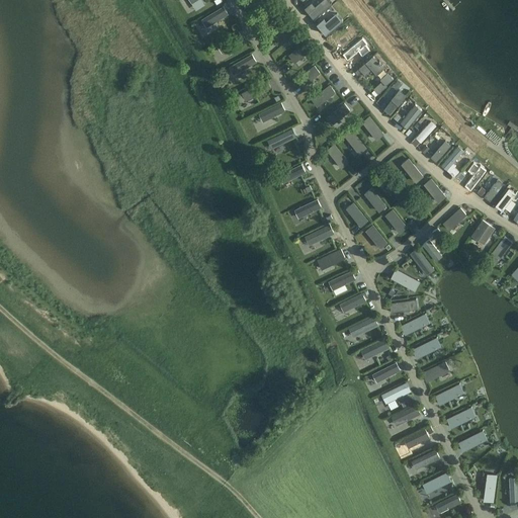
[(329,0),(323,0),(314,8),(317,13),(331,2),(329,0)]
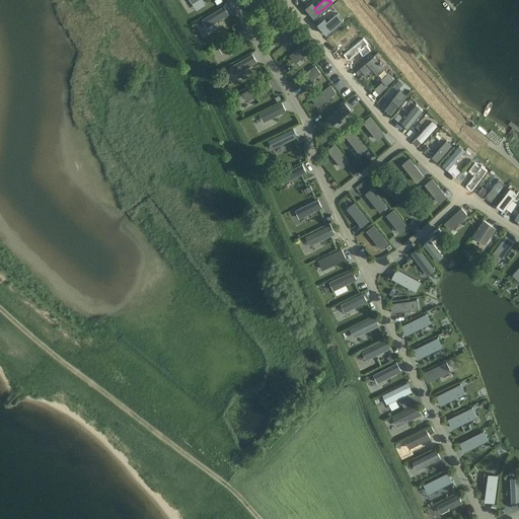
[(277,1),(260,15),(265,22),(283,8),(277,1)]
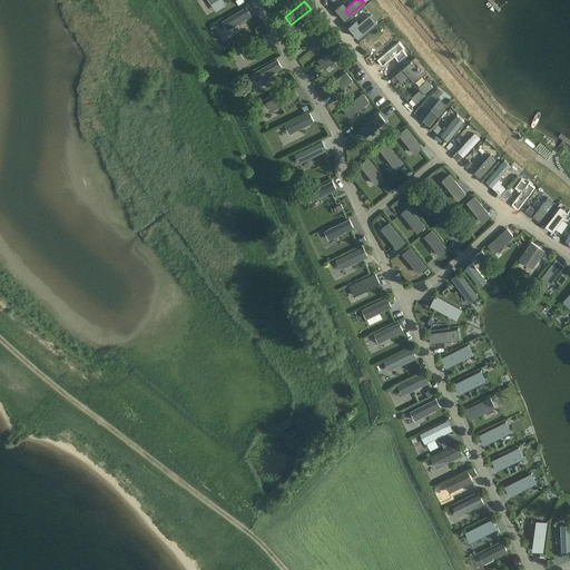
[(245,5),(222,19),(227,28),(251,13),(245,5)]
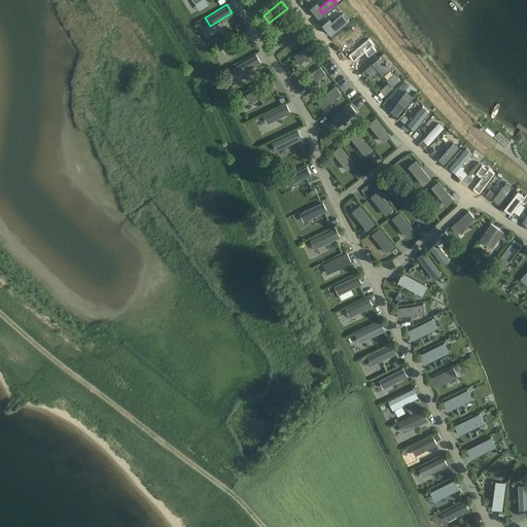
[(348,10),(326,28),(331,34),(353,16),(348,10)]
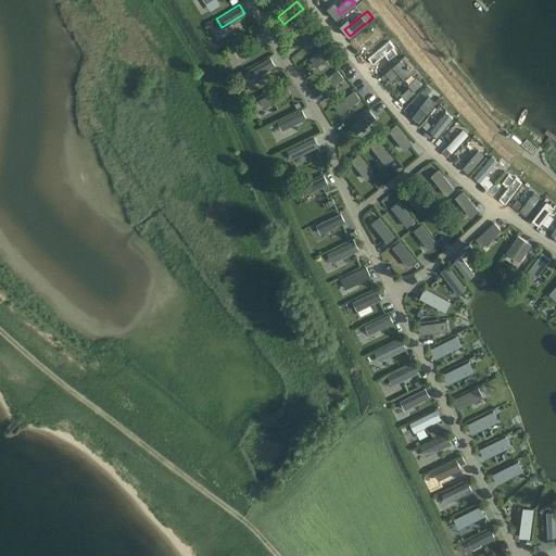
[(314,23),(295,38),(301,46),(320,30),(314,23)]
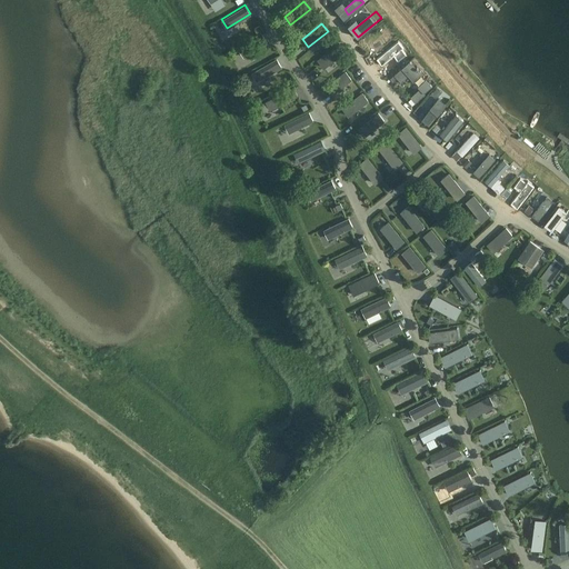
[(262,33),(239,48),(243,56),(267,42),(262,33)]
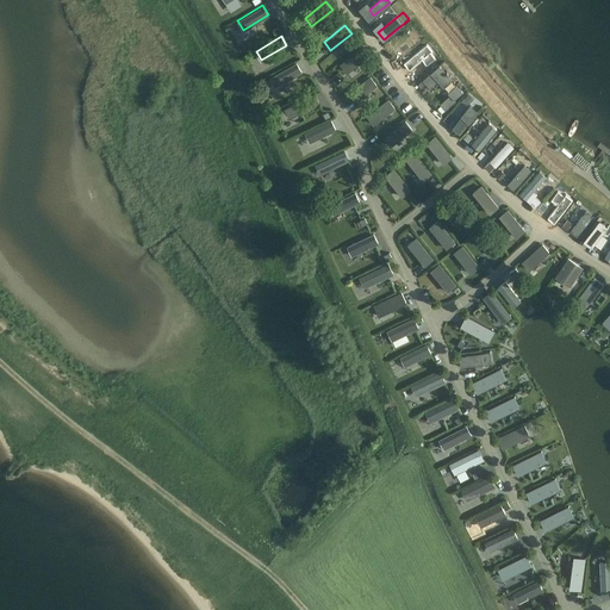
[(411,38),(394,51),(398,57),(416,44),(411,38)]
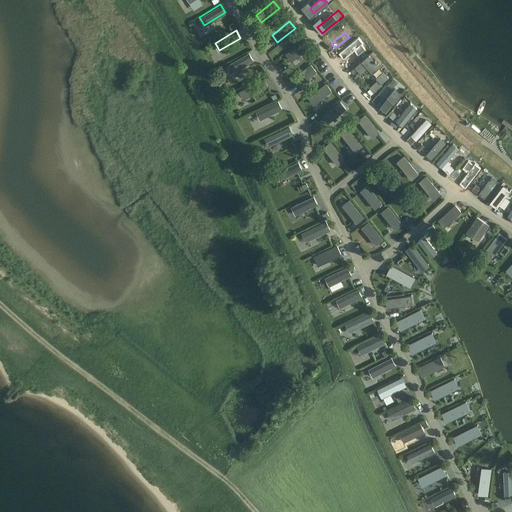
[(362,34),(339,54),(345,60),(355,52),(360,57),(373,46),(362,34)]
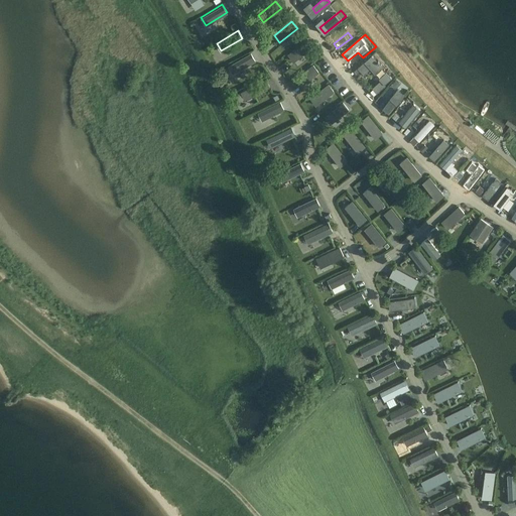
[(305,39),(287,53),(293,60),(311,46),(305,39)]
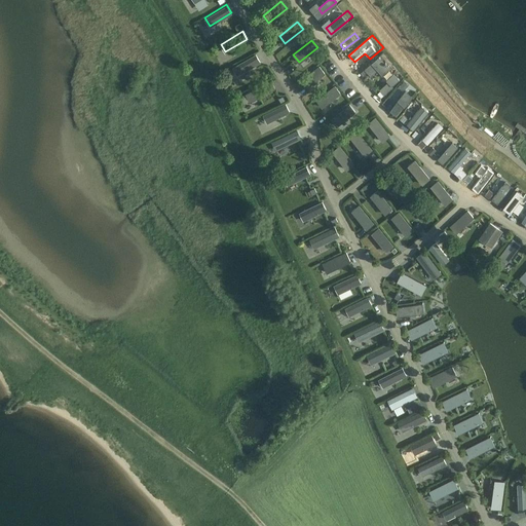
[(256,52),(232,67),(237,74),(260,61),(256,52)]
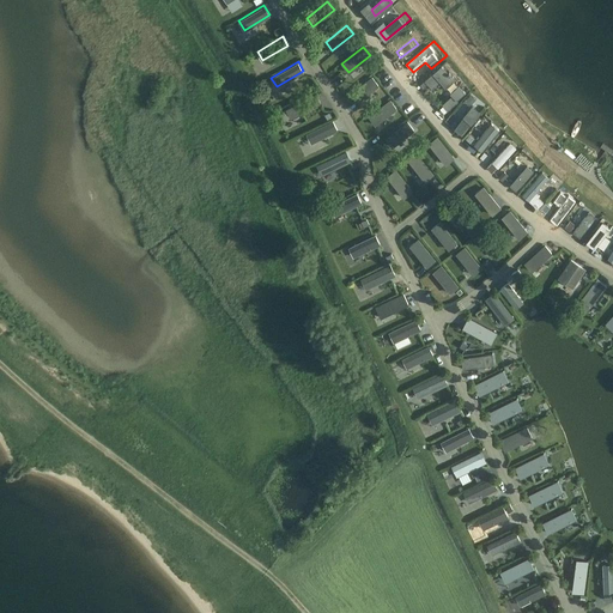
[(447,89),(455,80),(442,66),(425,82),(432,89),(441,82),(447,89)]
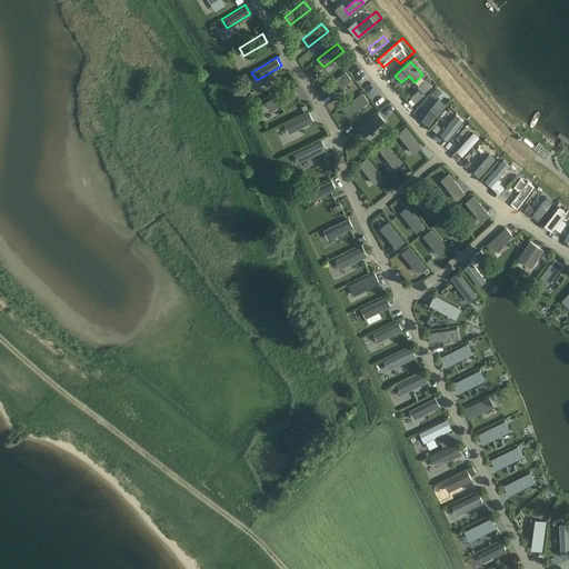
[(346,70),(326,86),(331,93),(352,78),(346,70)]
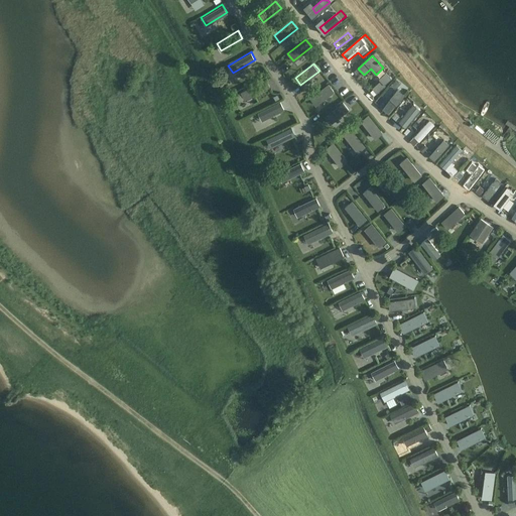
[(381,81),(373,88),(378,94),(386,86),(385,85),(392,78),(387,72),(379,79),(381,81)]
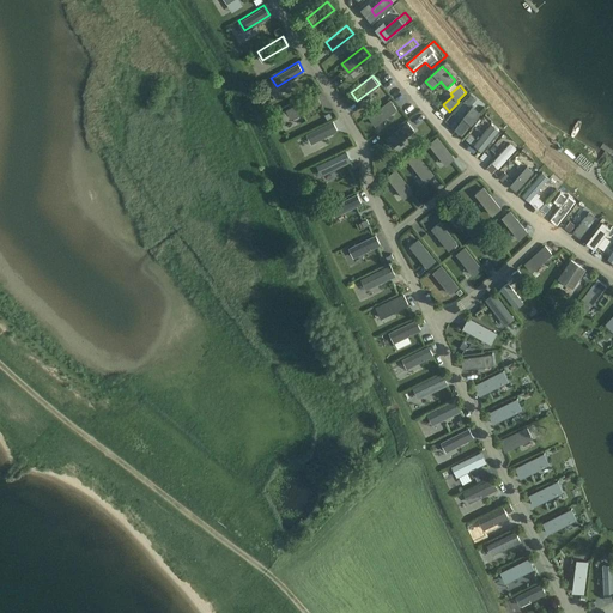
[(316,91),(286,107),(291,116),(321,101),(316,91)]
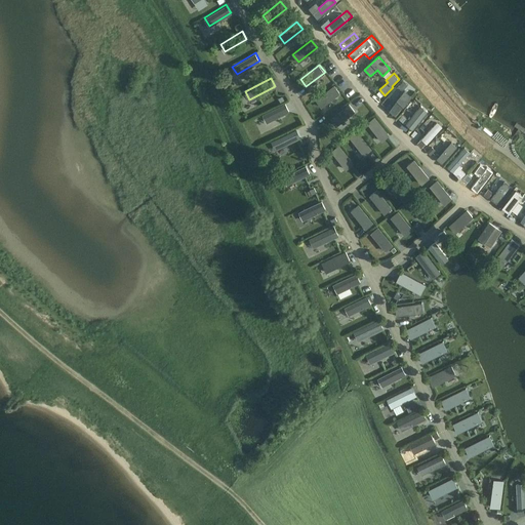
[(334,84),(316,98),(321,106),(339,91),(334,84)]
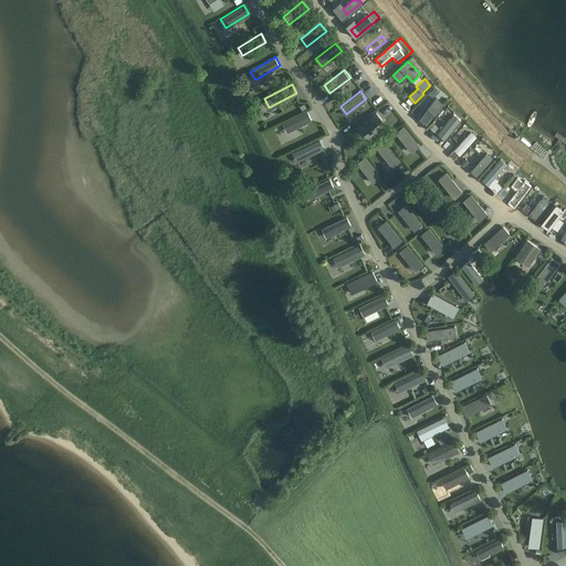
[(437,95),(420,116),(427,122),(444,102),(437,95)]
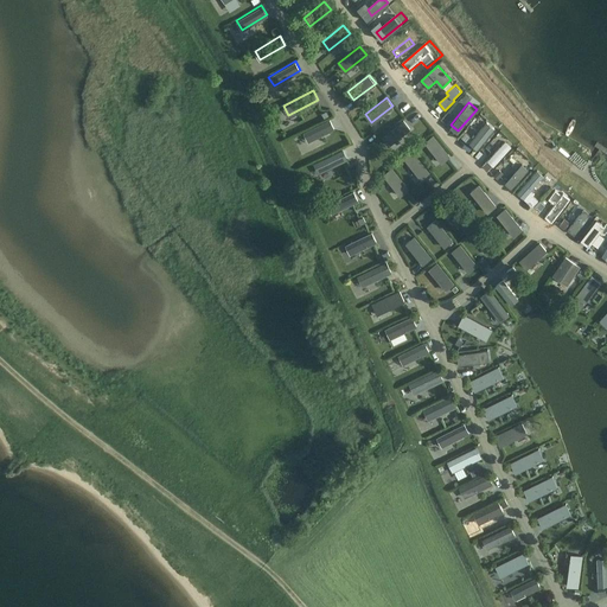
[(330,119),(304,132),(308,141),(334,127),(330,119)]
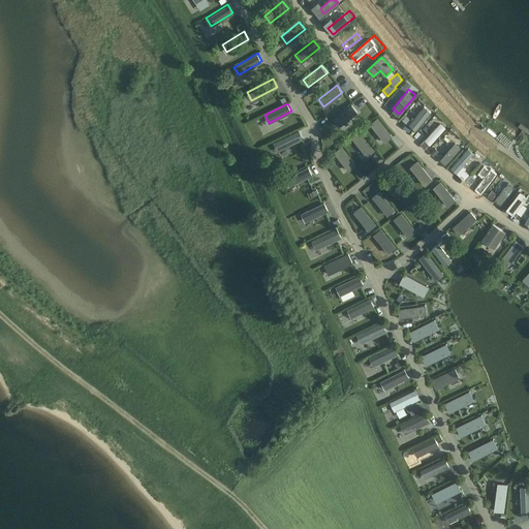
[(351,103),(333,118),(339,125),(358,111),(351,103)]
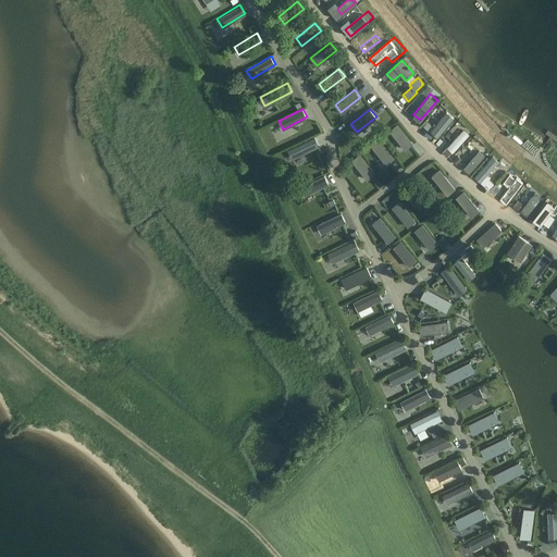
[(447,111),(431,130),(438,135),(454,116),(447,111)]
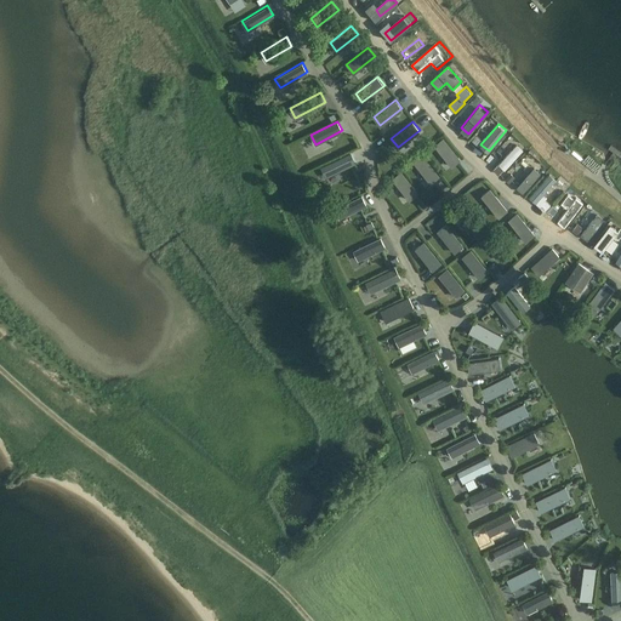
[(443,137),(434,144),(451,166),(461,159),(443,137)]
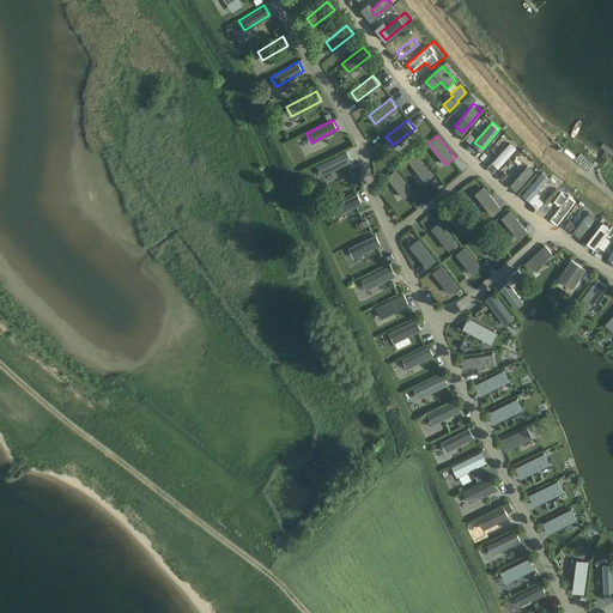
[(510,143),(492,161),(498,167),(516,147),(510,143)]
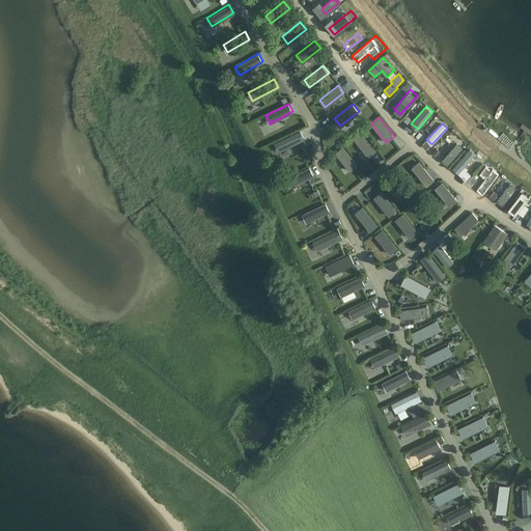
[(300,130),(274,142),(278,150),(304,139),(300,130)]
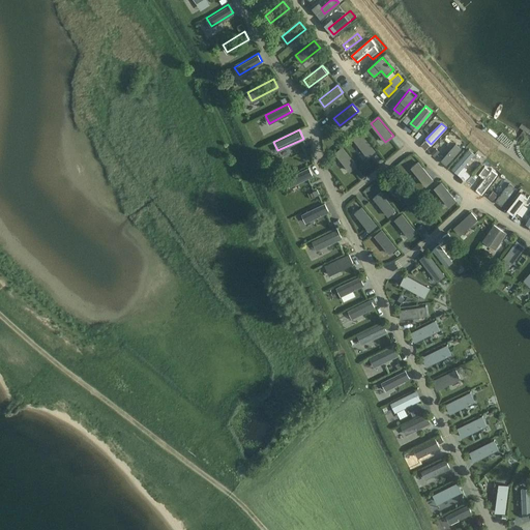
[(360,131),(353,137),(367,156),(375,150),(360,131)]
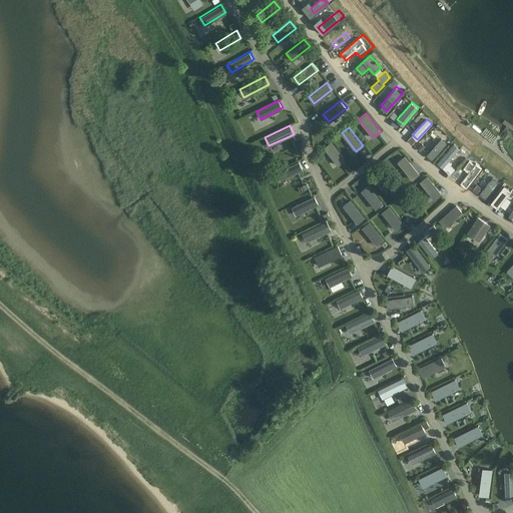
[(441,137),(427,153),(432,158),(446,142),(441,137)]
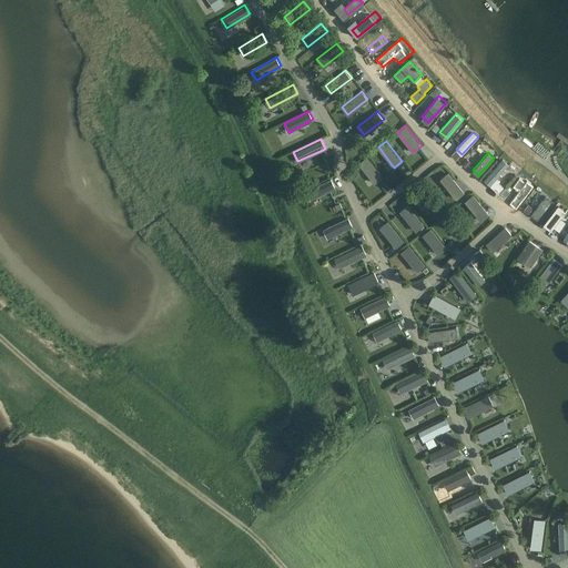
[(366,155),(358,162),(374,182),(382,175),(366,155)]
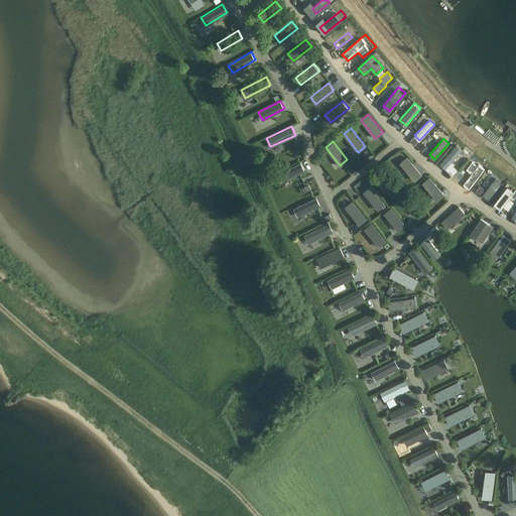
[(457,144),(440,162),(445,167),(463,149),(457,144)]
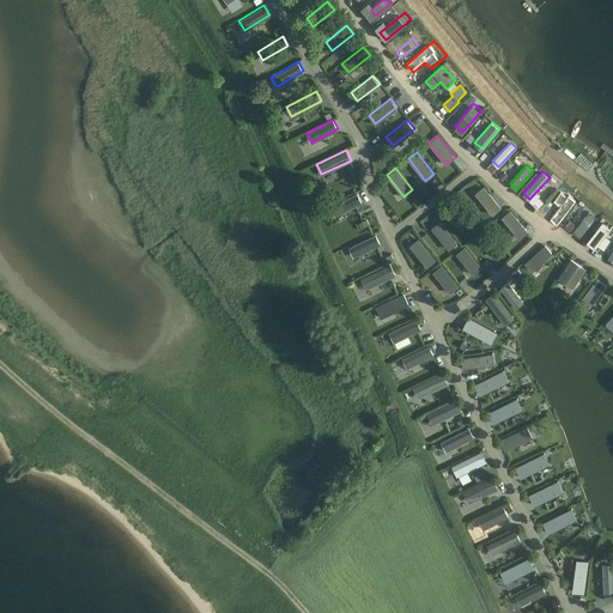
[(484,186),(475,192),(492,213),(501,207),(484,186)]
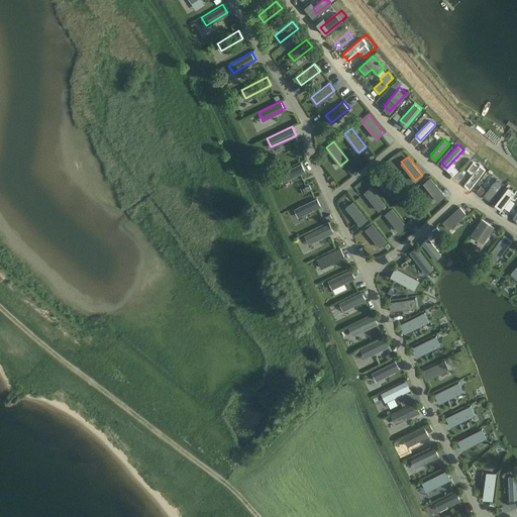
[(301,162),(279,172),(283,181),(305,170),(301,162)]
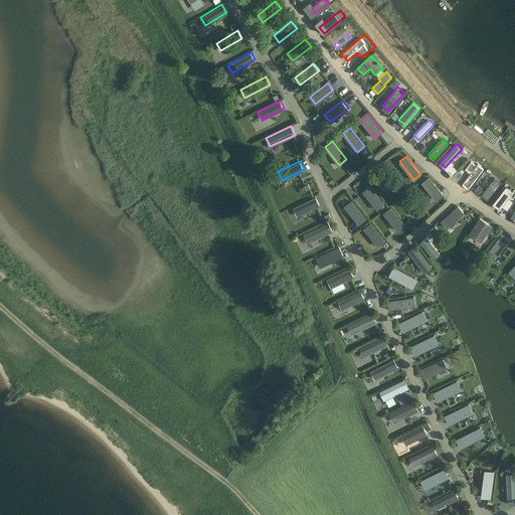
[(464,180),(470,185),(480,173),(468,163),(462,170),(468,175),(464,180)]
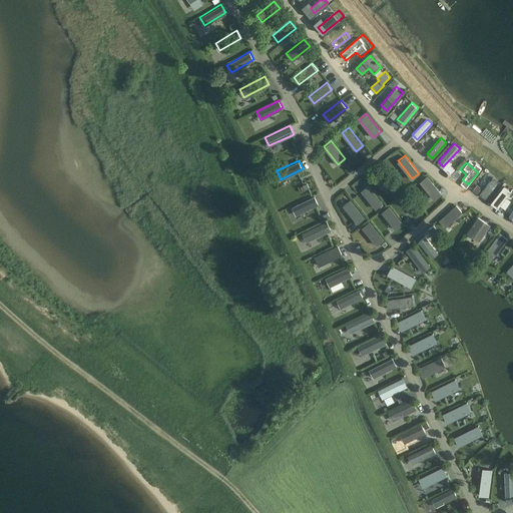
[(386,170),(379,175),(393,194),(400,188),(386,170)]
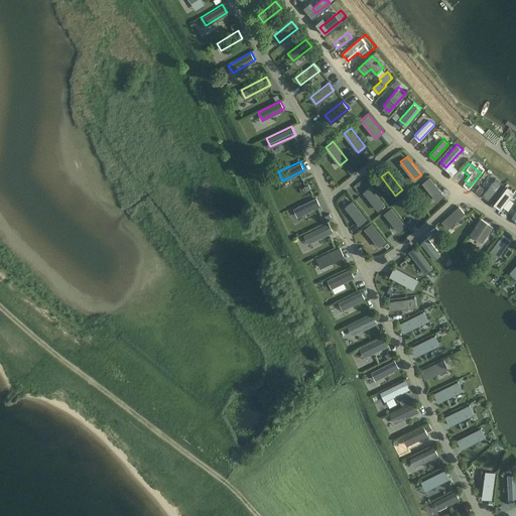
[(487,189),(483,195),(489,200),(502,183),(490,173),(483,181),(488,184),(485,187),(487,189)]
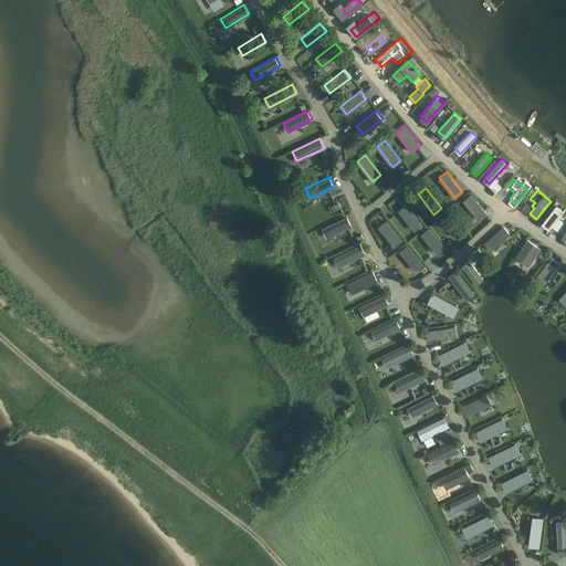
[(471,194),(463,199),(479,219),(486,213),(471,194)]
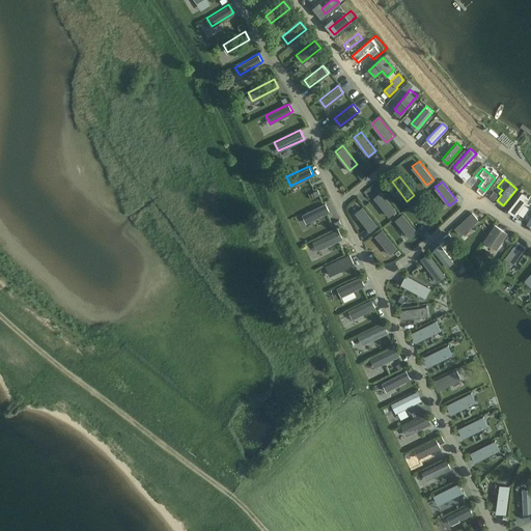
[(381,191),(373,196),(388,216),(395,210),(381,191)]
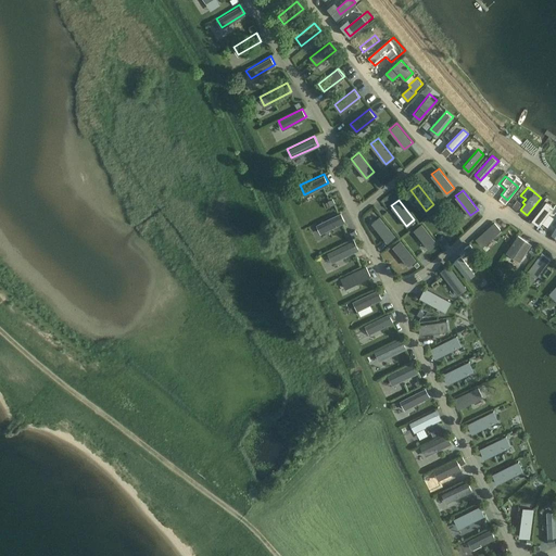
[(545,200),(533,216),(540,223),(542,219),(547,223),(553,216),(548,213),(554,206),(545,200)]
